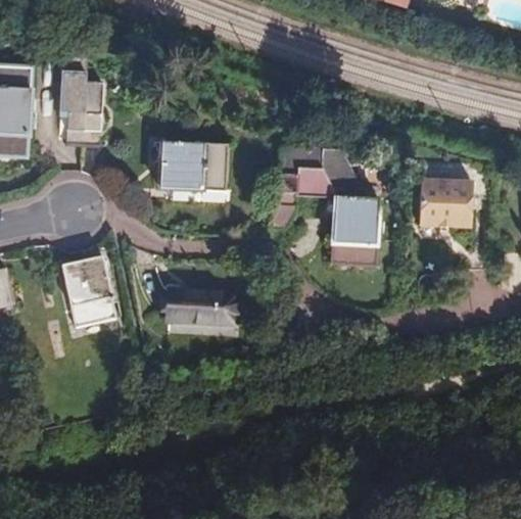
[(482,3),(480,16),(520,25),(520,0),(469,0),(482,3)]
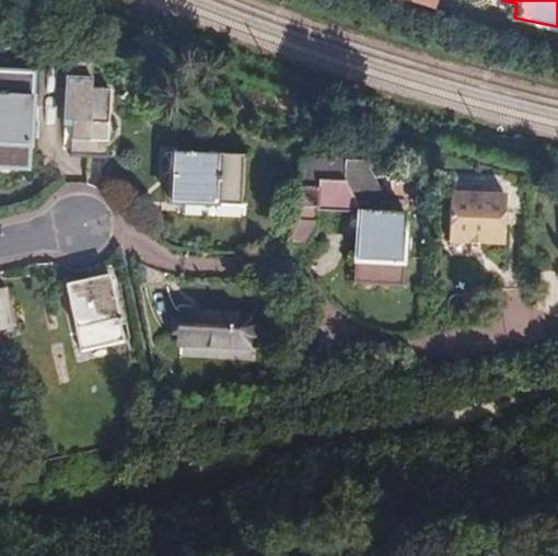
[(93,83),(95,55),(70,54),(68,93),(93,94),(93,87),(93,83)]
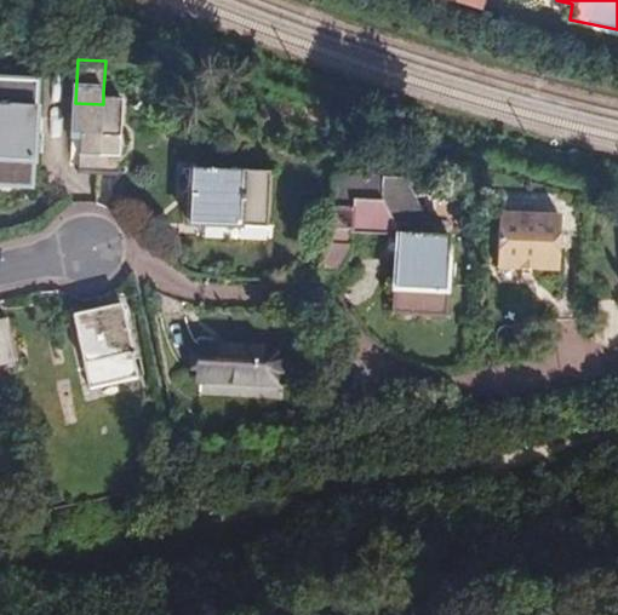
[(0,101),(33,102),(35,102),(35,76),(0,75),(0,101)]
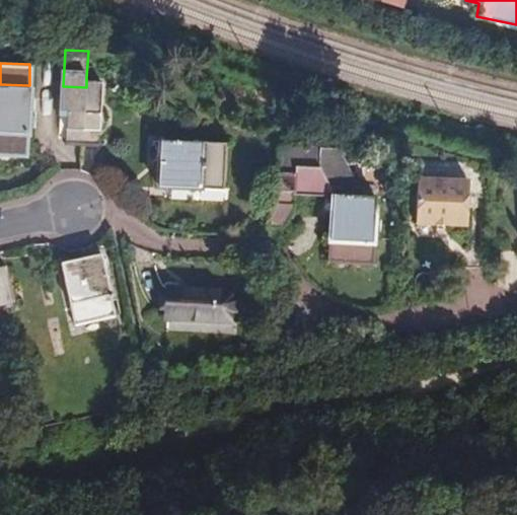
[(103,78),(86,77),(86,80),(86,87),(85,107),(83,141),(100,142),(101,108),(103,78)]
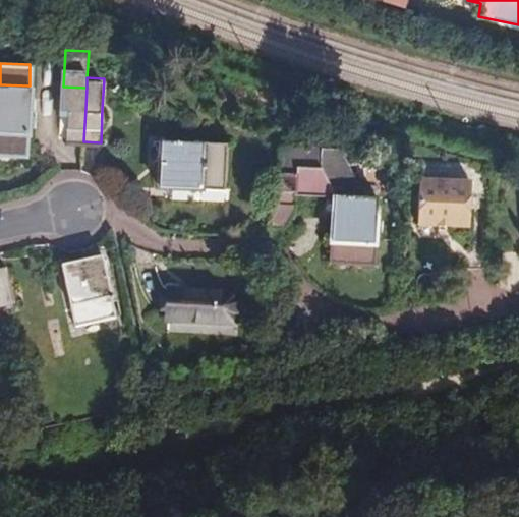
[(0,152),(26,152),(30,85),(27,85),(0,84),(0,152)]
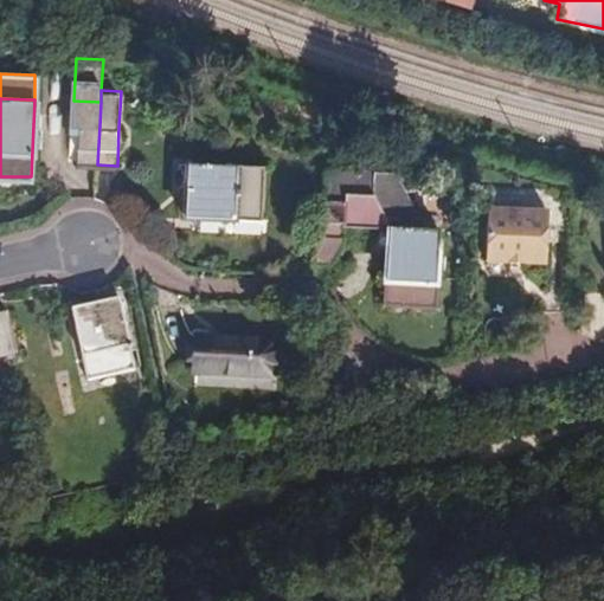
[(100,125),(101,102),(74,101),(72,124),(79,124),(78,163),(97,165),(100,125)]
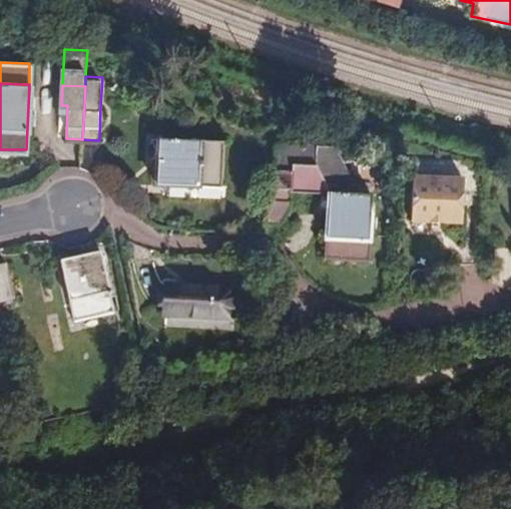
[(160,136),(157,181),(199,184),(221,186),(224,140),(202,139),(160,136)]
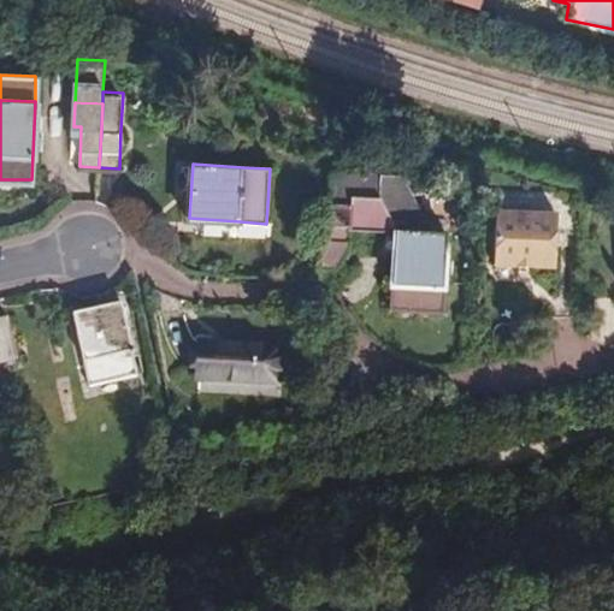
[(401,172),(335,167),(332,203),(329,242),(314,270),(336,272),(350,245),(352,227),(354,207),(352,206),(353,197),(382,200),(394,225),(403,223),(406,226),(424,220),(401,172)]
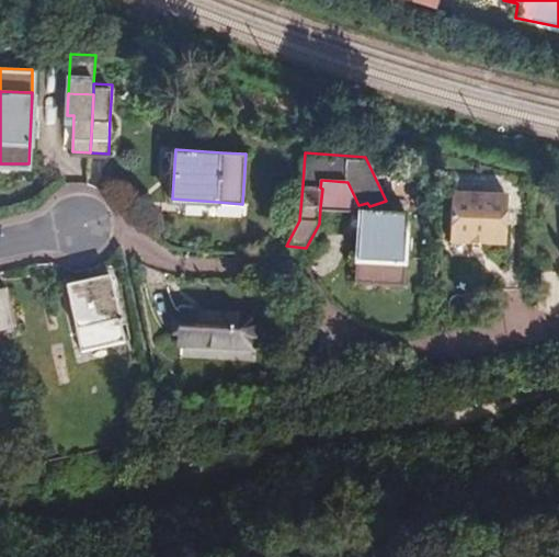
[(322,189),(320,207),(363,211),(363,209),(390,211),(386,201),(369,206),(367,203),(358,205),(348,182),(321,180),(320,188),(322,189)]
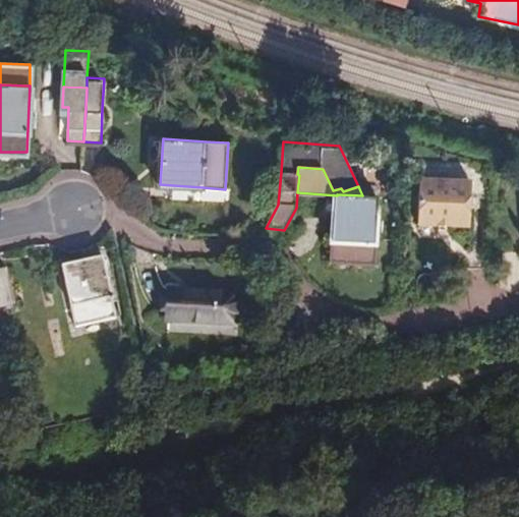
[(419,181),(417,226),(469,228),(471,183),(419,181)]
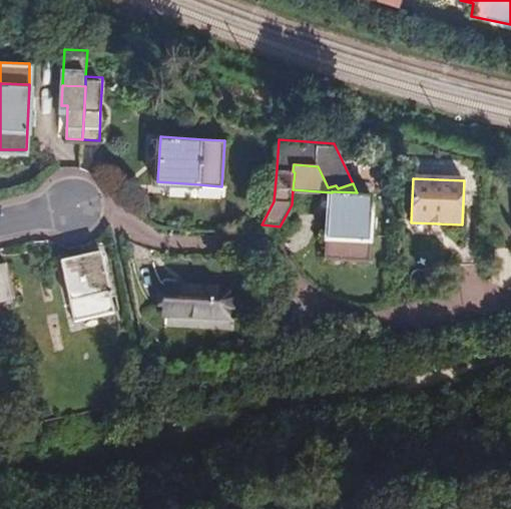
[(357,192),(332,191),(332,192),(327,259),(369,261),(371,237),(370,237),(373,193),(357,192)]
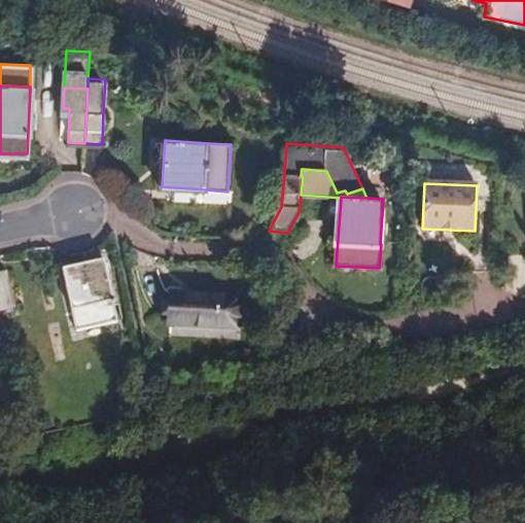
[(102,257),(61,267),(70,307),(111,298),(102,257)]
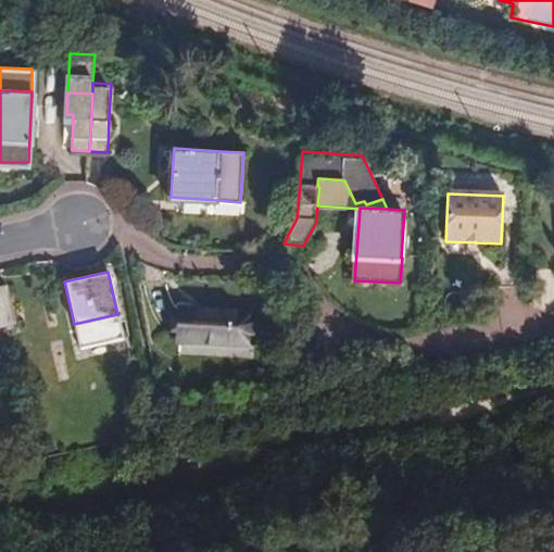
[(0,329),(13,326),(2,285),(0,285),(0,329)]
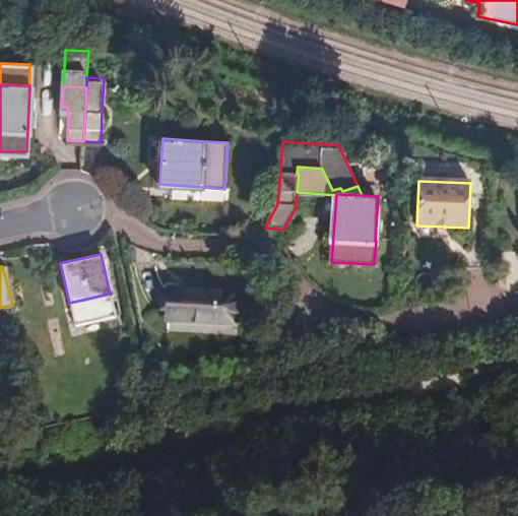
[(173,286),(171,316),(237,319),(238,289),(173,286)]
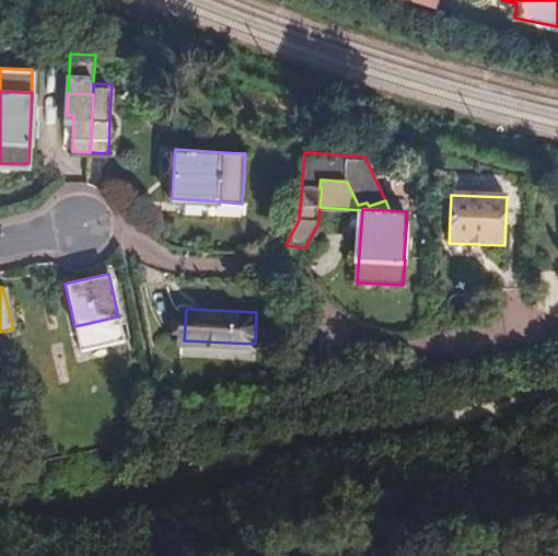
[(118,316),(74,326),(80,349),(124,338),(118,316)]
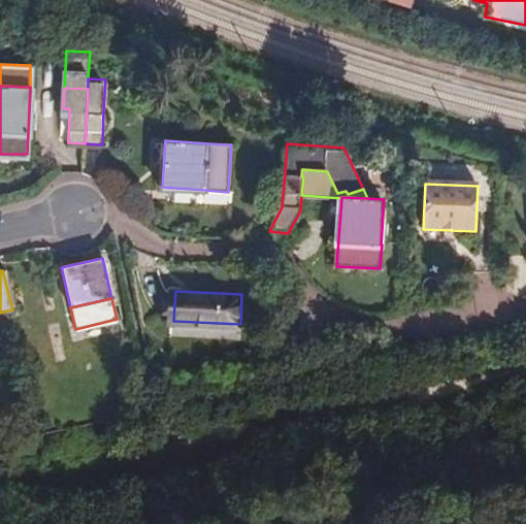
All buildings are outlined.
